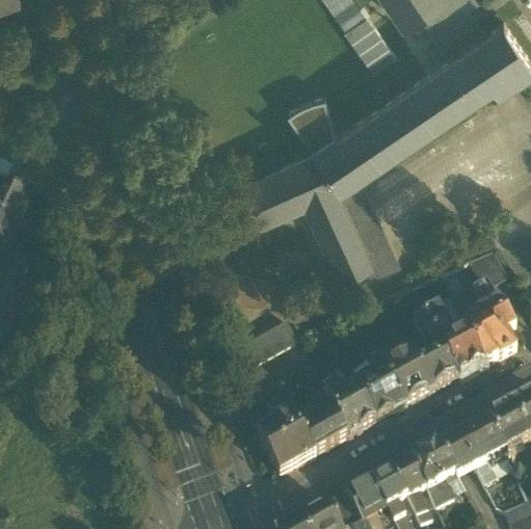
[(367,15),(356,0),(322,0),(344,30),(367,15)]
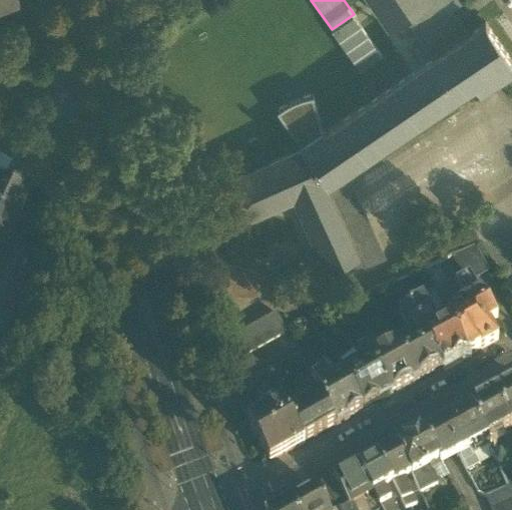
[(406,14),(436,57),(463,38),(445,11),(452,6),(460,1),(459,0),(374,0),(382,11),(391,24),(406,14)]
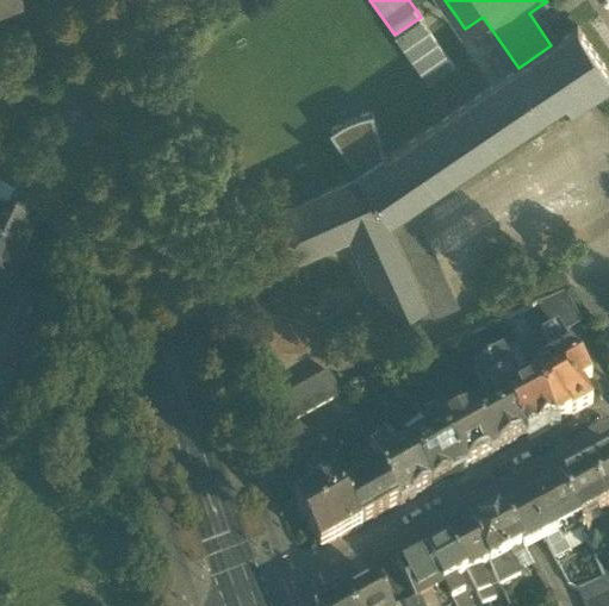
[(559,39),(538,7),(529,13),(551,45),(559,39)]
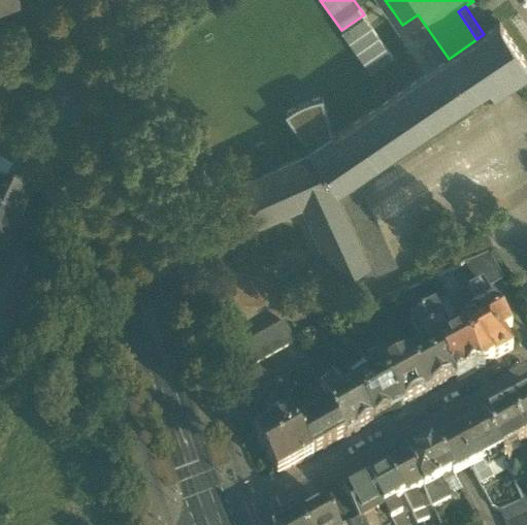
[(393,56),(364,15),(342,31),(370,71),(393,56)]
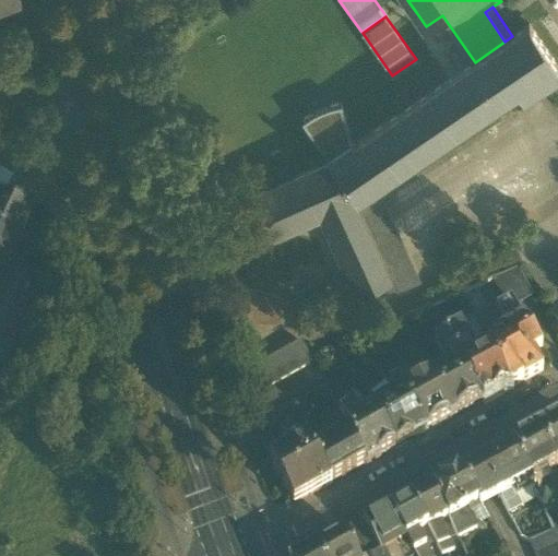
[(512,36),(505,42),(475,62),(356,144),(353,141),(351,137),(342,103),(330,106),(320,110),(312,115),(303,121),(322,150),(323,149),(330,157),(332,161),(232,206),(214,214),(234,258),(274,239),(273,237),(322,214),(358,293),(382,282),(391,279),(354,199),(357,198),(377,185),(379,184),(518,87),(523,95),(530,91),(557,71),(557,64),(530,24),(512,36)]
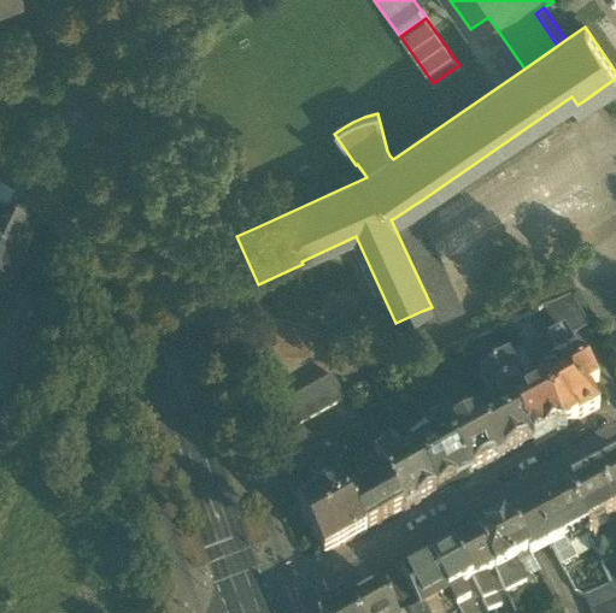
[(0,213),(1,214),(17,184),(0,176),(0,213)]
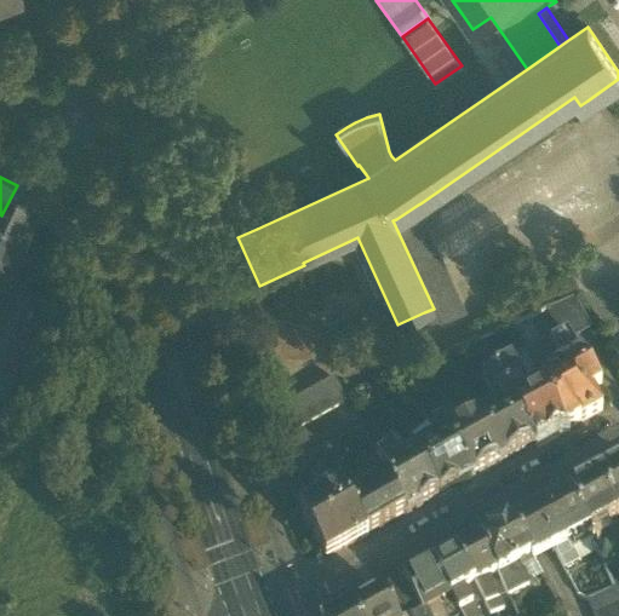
[(17,185),(1,216),(35,232),(51,202),(17,185)]
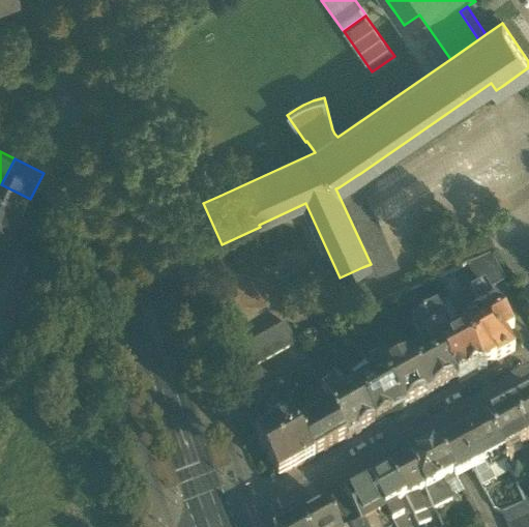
[(371,264),(362,267),(369,281),(400,266),(357,175),(339,187),(335,188),(371,264)]
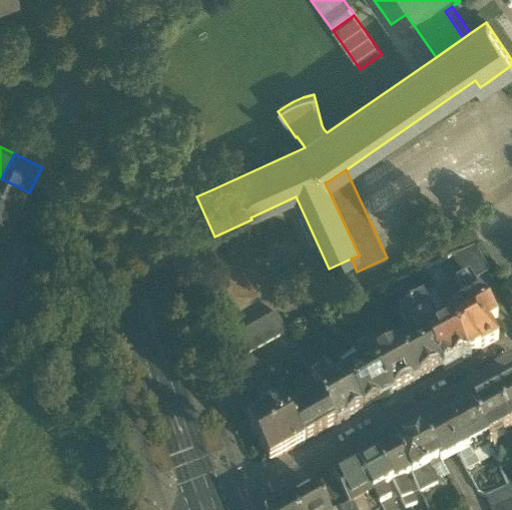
[(1,178),(0,180),(0,207),(17,216),(29,192),(1,178)]
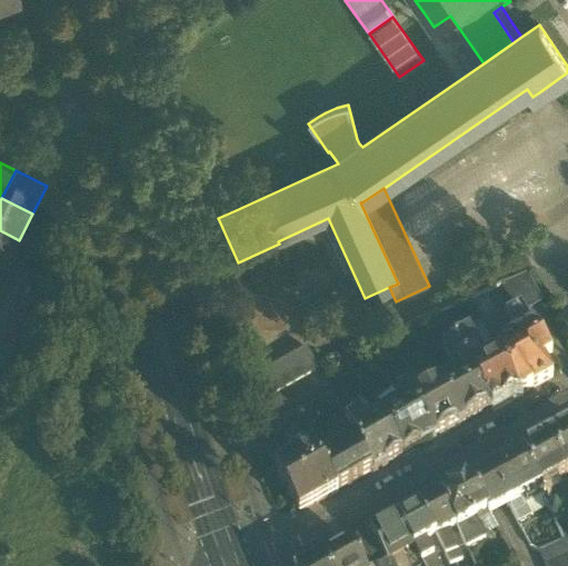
[(0,266),(6,269),(19,240),(0,230),(0,266)]
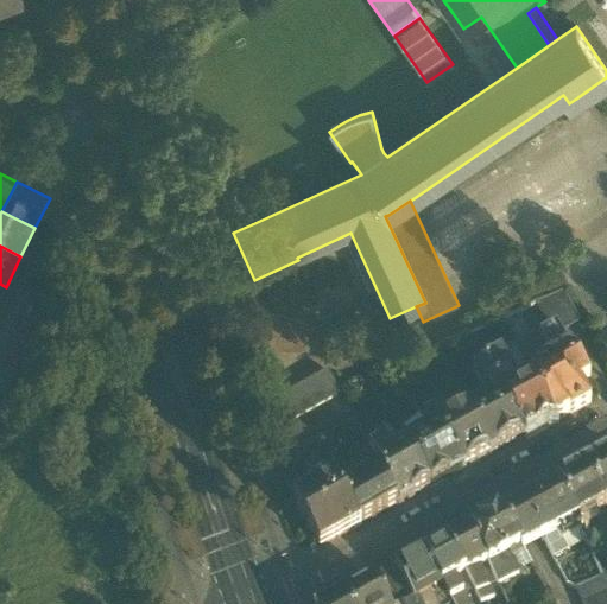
[(537,300),(552,326),(556,325),(557,326),(579,315),(564,288),(537,300)]
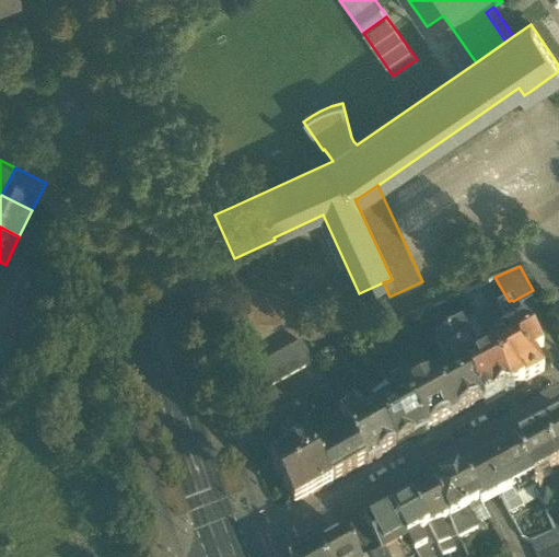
[(498,308),(509,327),(525,318),(513,301),(512,300),(509,301),(498,308)]
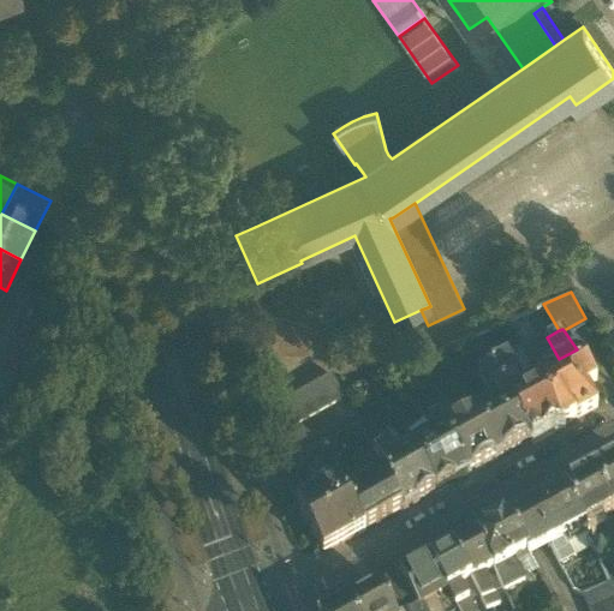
[(522,348),(507,355),(520,381),(519,383),(517,384),(519,389),(538,379),(522,348)]
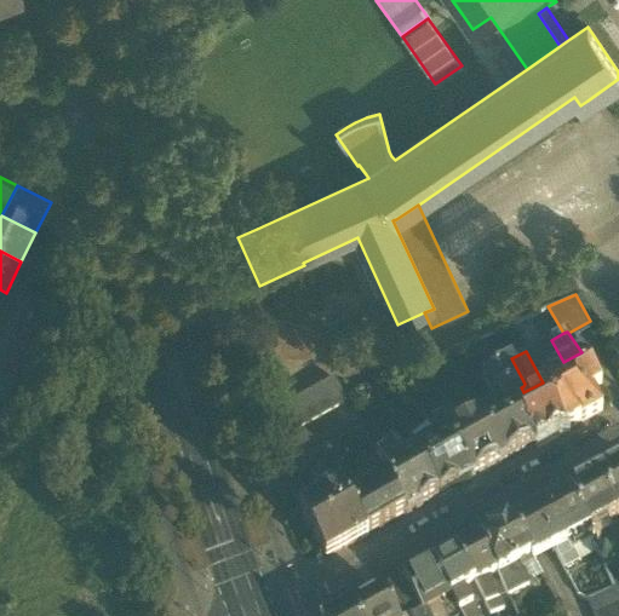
[(601,381),(582,352),(563,362),(551,369),(550,373),(552,376),(543,383),(566,425),(602,406),(592,386),(601,381)]
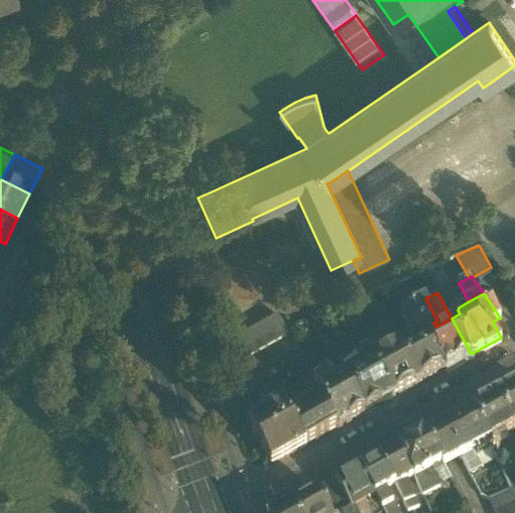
[(445,368),(471,354),(452,318),(435,327),(433,323),(435,322),(436,319),(425,298),(412,305),(421,323),(445,368)]
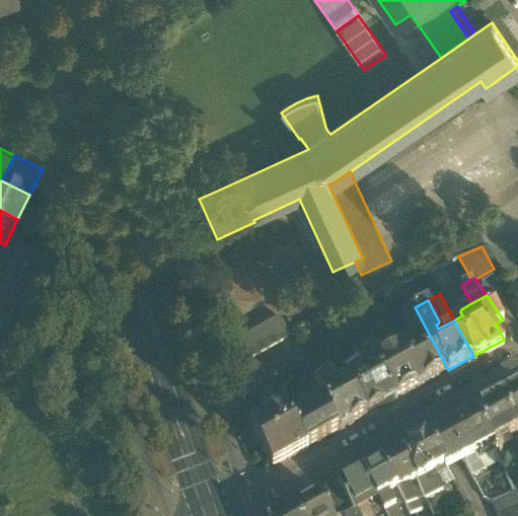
[(412,330),(416,328),(424,324),(415,307),(402,314),(412,330)]
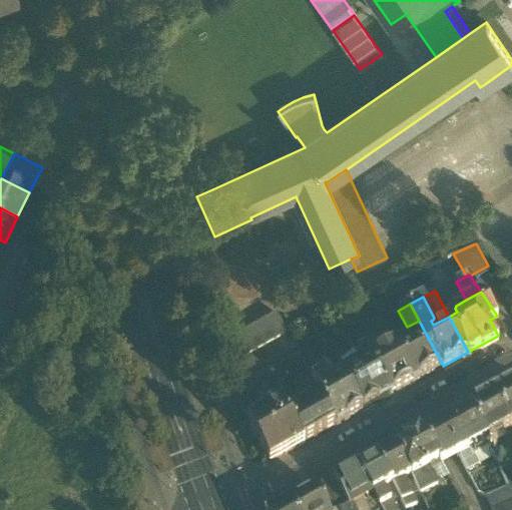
[(212,347),(222,367),(289,332),(278,311),(212,347)]
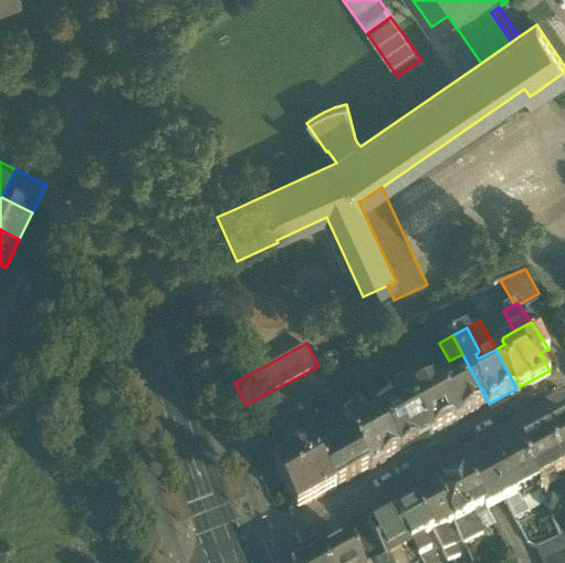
[(460,419),(489,404),(462,354),(453,358),(458,368),(439,379),(460,419)]
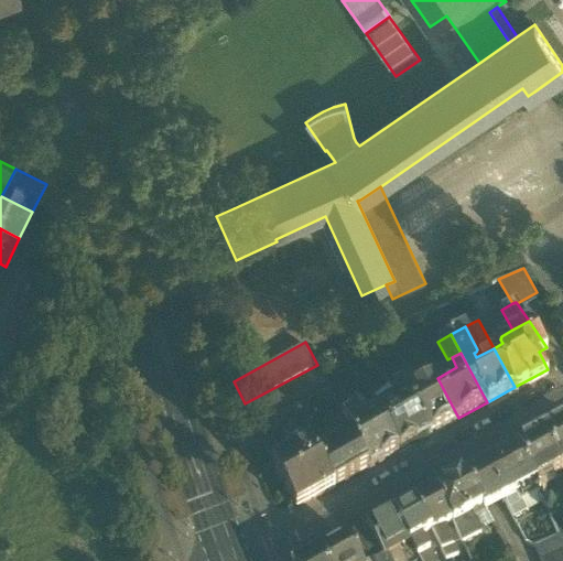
[(430,433),(458,418),(437,378),(417,389),(411,379),(403,384),(430,433)]
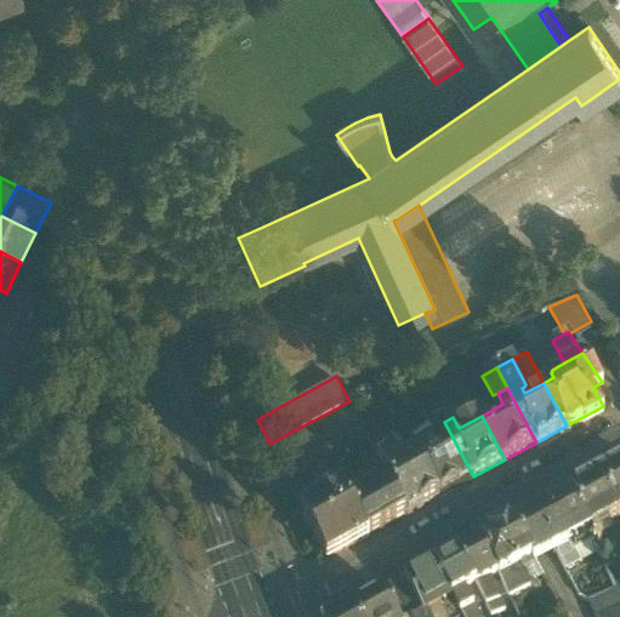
[(441,493),(473,476),(444,422),(443,422),(436,427),(442,438),(417,451),(441,493)]
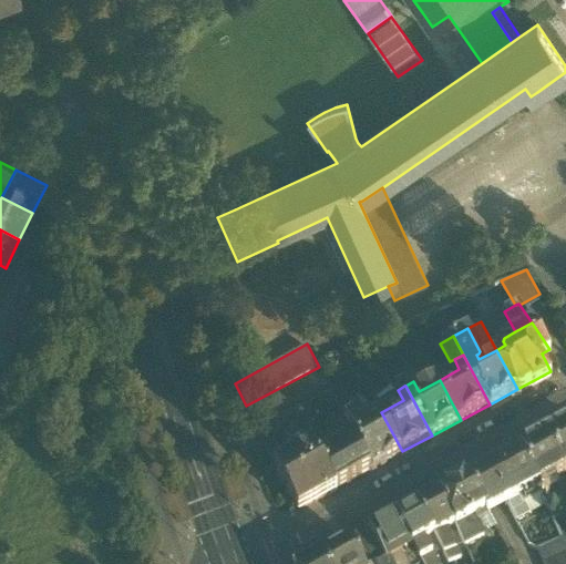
[(373,468),(402,451),(381,412),(360,423),(354,413),(347,418),(353,431),(373,468)]
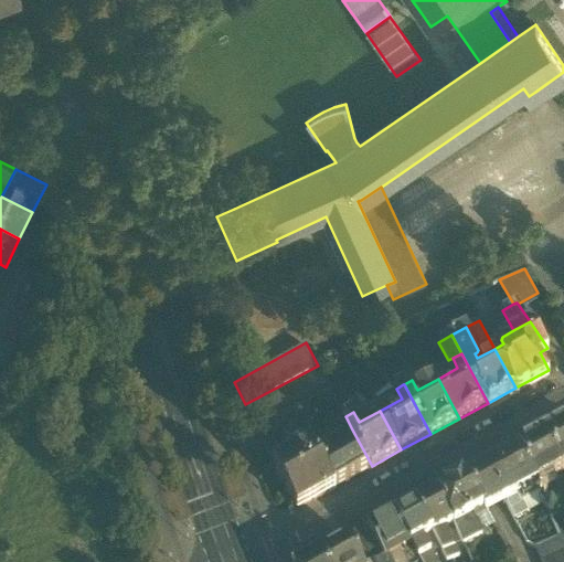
[(563,419),(546,427),(563,458),(563,419)]
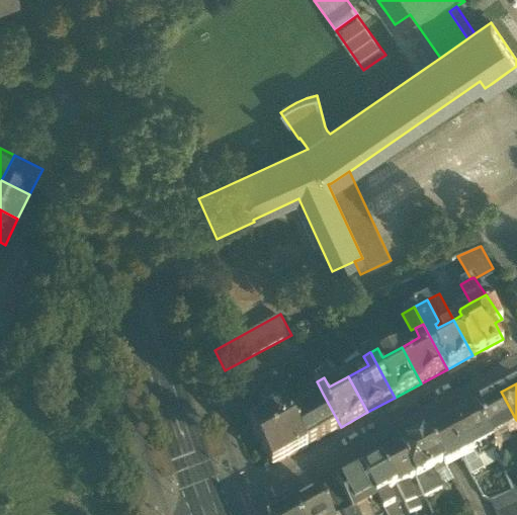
[(493,440),(516,427),(516,420),(501,392),(478,405),(493,440)]
